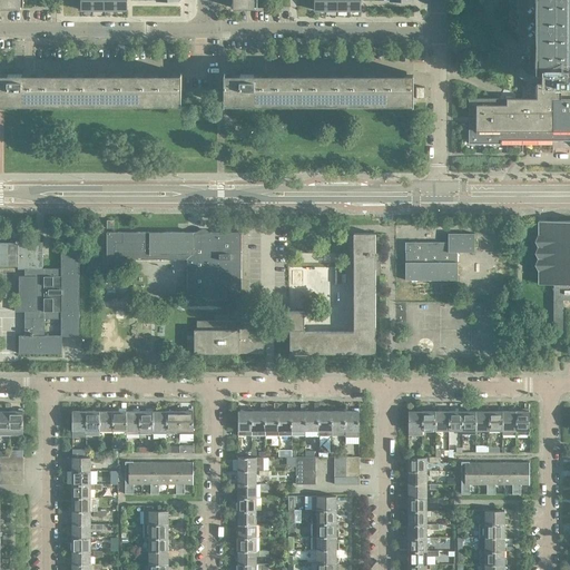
[(92,10),(92,0),(80,0),(80,10),(92,10)]
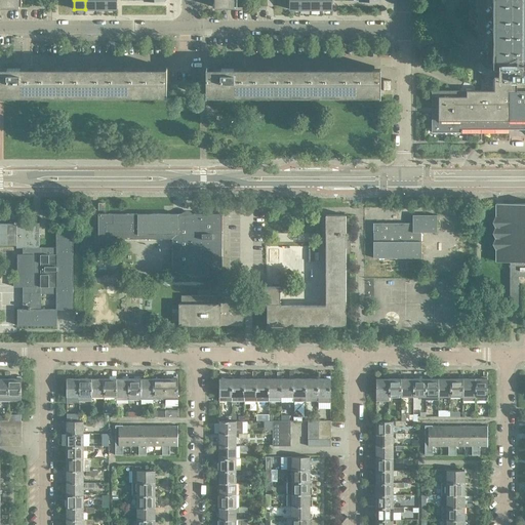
[(95,9),(95,0),(85,0),(85,9),(95,9)]
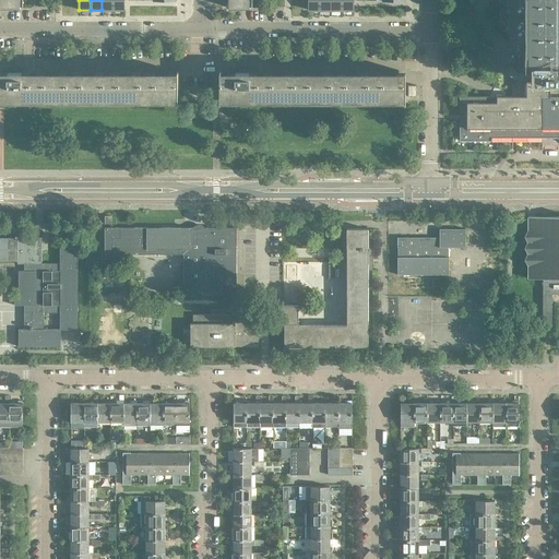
[(114,10),(113,0),(102,0),(102,10),(114,10)]
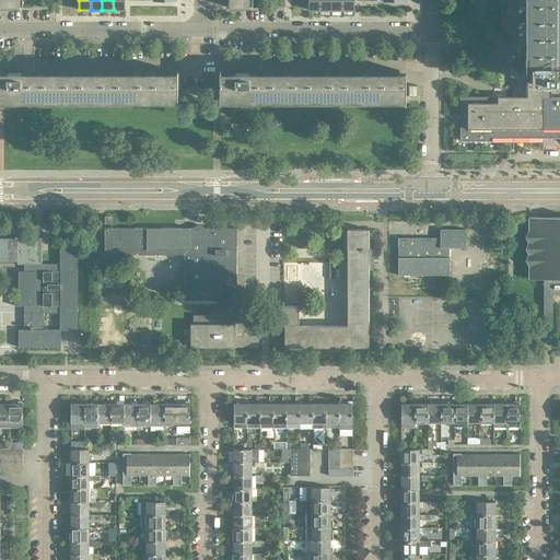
[(113,0),(114,10),(125,10),(125,1),(125,0),(113,0)]
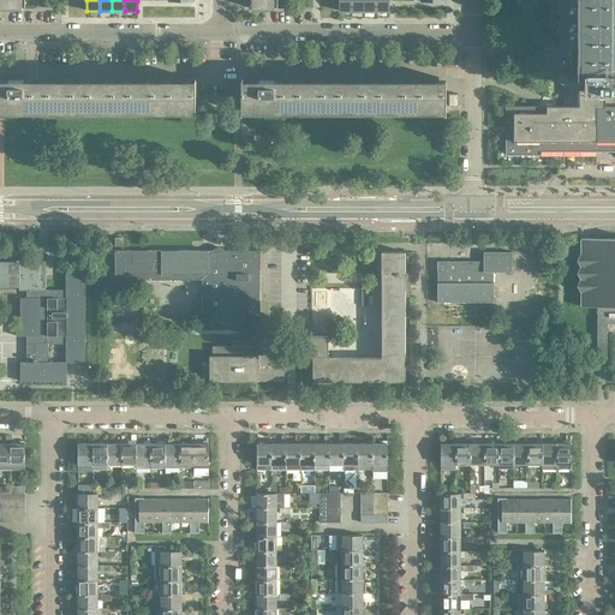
[(352,11),(351,0),(339,0),(339,11),(352,11)]
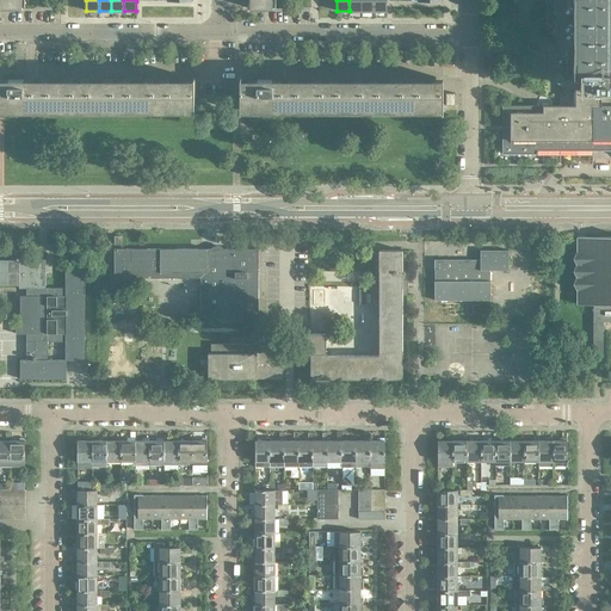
[(362,11),(362,0),(349,0),(350,11),(362,11)]
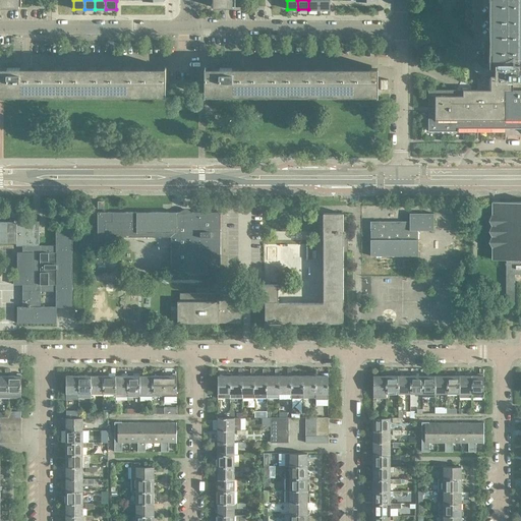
[(319,9),(319,0),(308,0),(308,9),(319,9)]
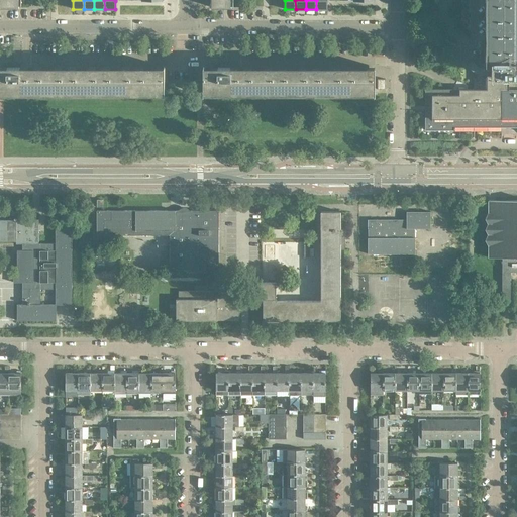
[(316,0),(316,9),(327,9),(327,1),(326,0),(316,0)]
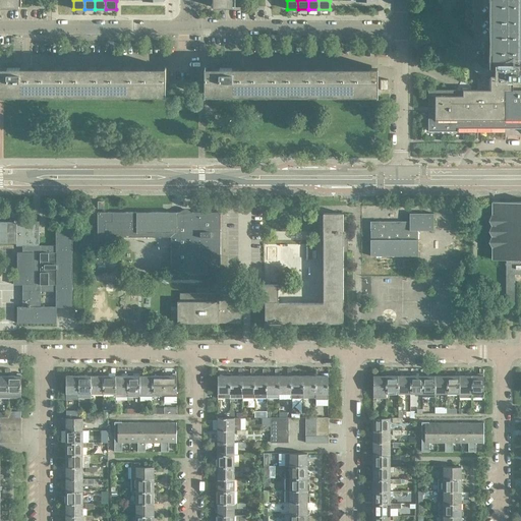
[(428,90),(428,127),(421,127),(421,139),(478,139),(478,128),(520,127),(520,90),(512,90),(512,76),(520,75),(520,0),(488,0),(489,63),(489,64),(495,64),(495,76),(490,76),(490,90),(428,90)]
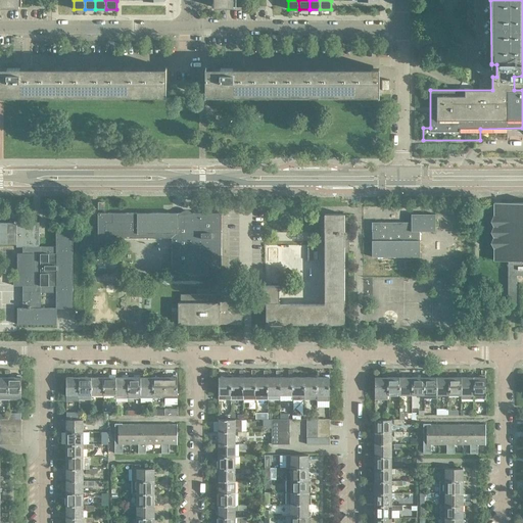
[(0,93),(165,94),(165,67),(20,67),(20,62),(0,61),(0,93)]
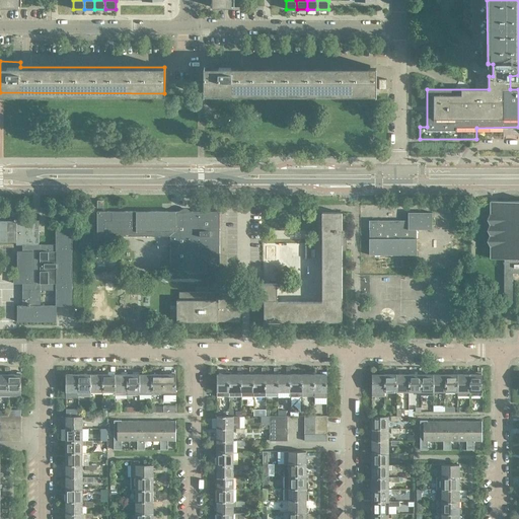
[(204,70),(204,93),(376,93),(376,67),(231,67),(231,62),(210,62),(210,70),(204,70)]
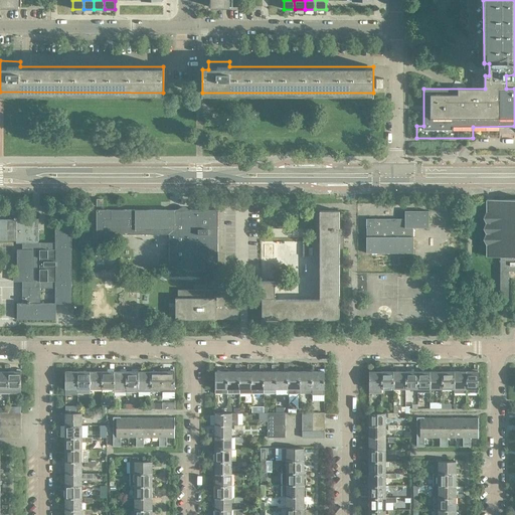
[(486,211),(483,217),(486,222),(483,228),(486,232),(483,238),(486,244),(486,256),(500,256),(500,300),(508,300),(508,271),(514,271),(514,199),(486,199),(486,211)]
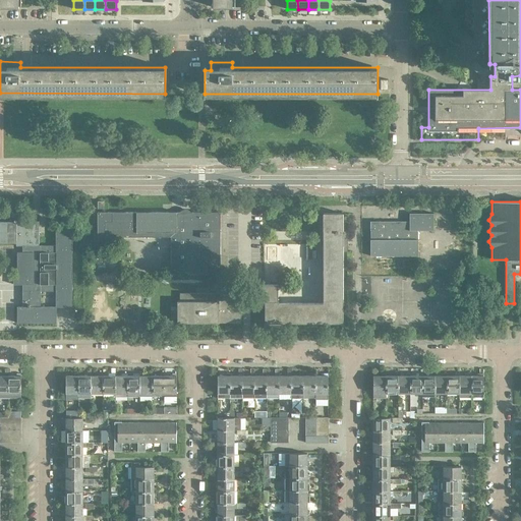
[(136,212),(98,212),(98,237),(171,237),(171,274),(221,274),(220,212),(190,212),(136,212)]
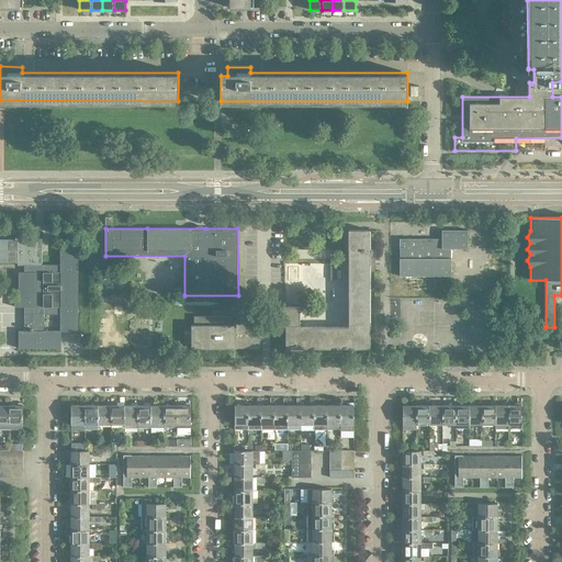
[(18,229),(0,229),(0,261),(18,262),(18,266),(24,266),(24,272),(19,272),(19,298),(14,298),(14,307),(24,307),(24,330),(19,330),(19,348),(60,349),(60,332),(78,332),(78,248),(60,248),(60,266),(42,266),(42,239),(18,238),(18,229)]
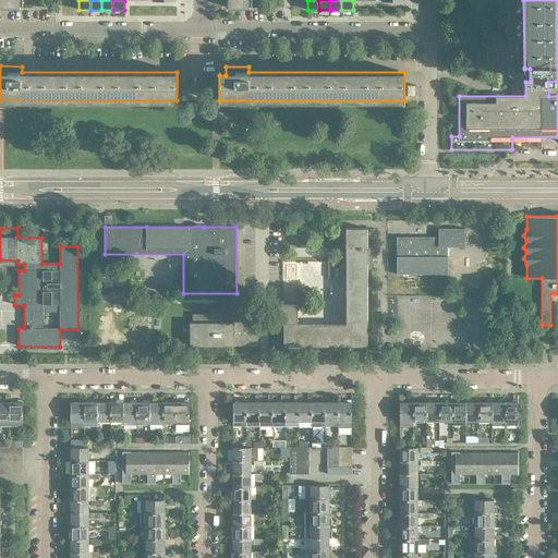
[(298,304),(277,304),(277,323),(283,323),(283,346),(367,346),(367,270),(367,229),(347,229),(347,325),(299,325),(298,304)]
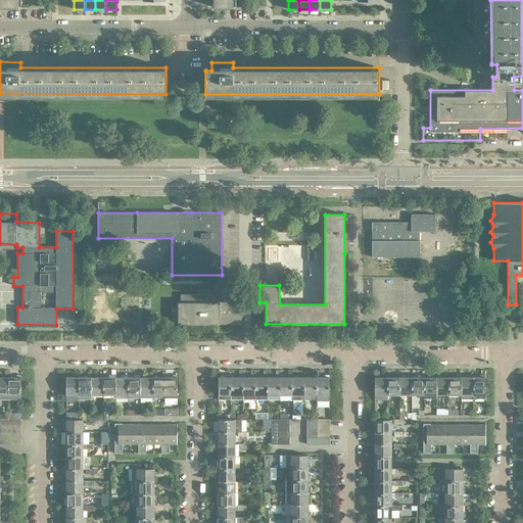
[(372,231),(372,240),(372,257),(420,256),(420,240),(419,240),(419,231),(434,231),(434,232),(435,232),(435,215),(411,215),(411,223),(403,223),(372,223),(372,231)]
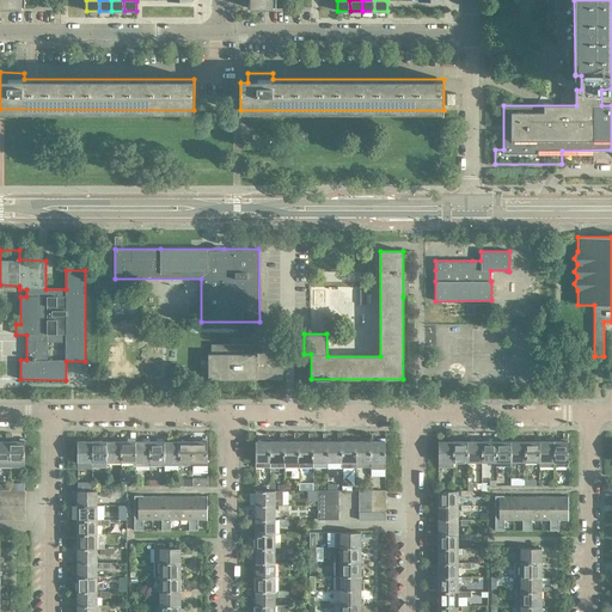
[(212,343),(212,353),(208,354),(208,379),(258,379),(283,379),(283,350),(258,349),(258,344),(212,343)]
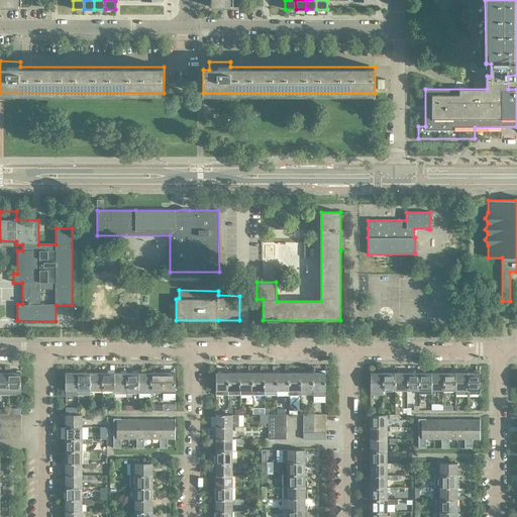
[(377,373),(371,373),(371,395),(383,395),(383,390),(383,373),(383,370),(377,371),(377,373)]
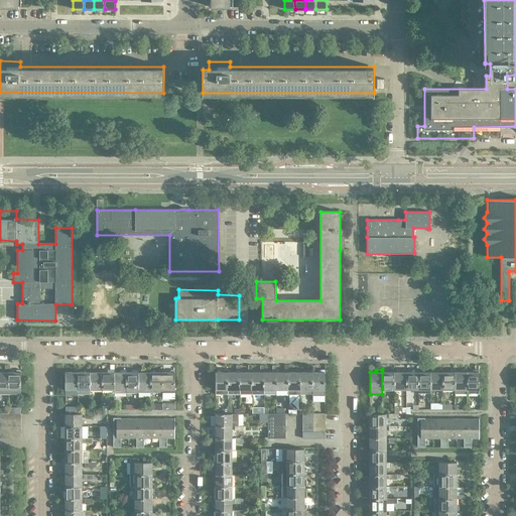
[(400,372),(394,372),(394,389),(406,389),(406,372),(406,369),(400,370),(400,372)]
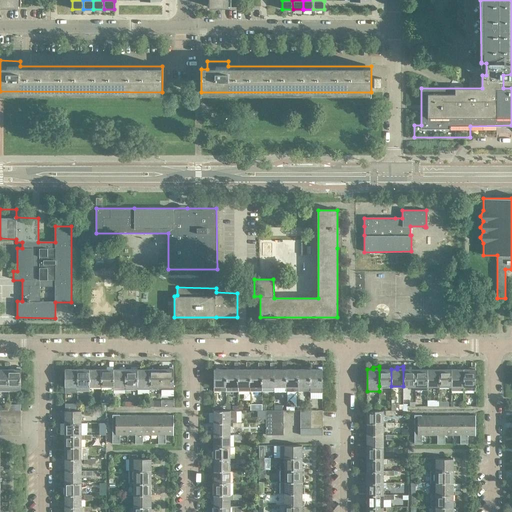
[(409,369),(403,369),(403,386),(415,386),(415,369),(415,366),(409,367),(409,369)]
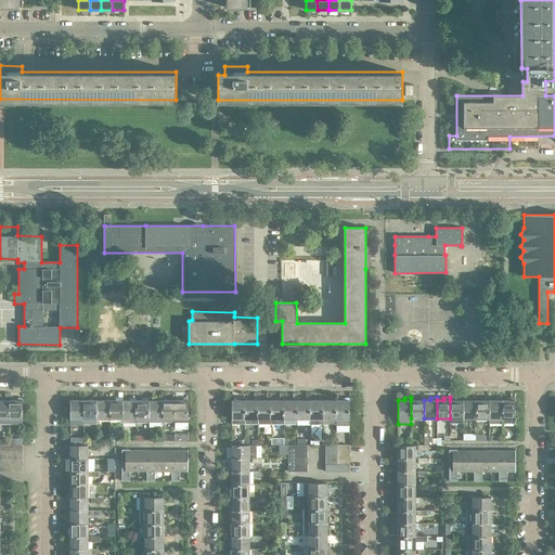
[(489,418),(489,423),(502,423),(502,400),(502,397),(495,397),(495,400),(489,400),(489,418)]
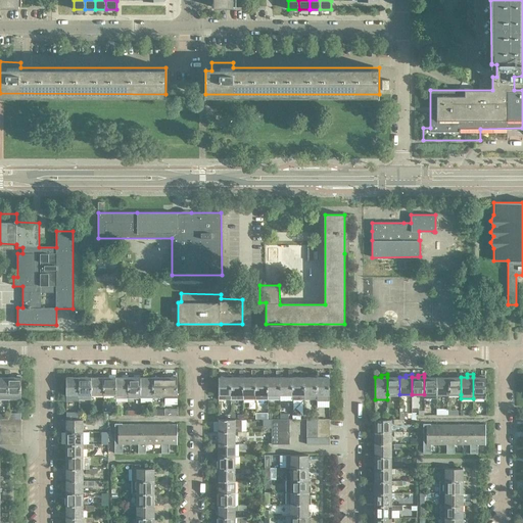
[(0,376),(0,398),(8,399),(9,394),(8,377),(8,375),(2,375),(2,377),(0,376)]
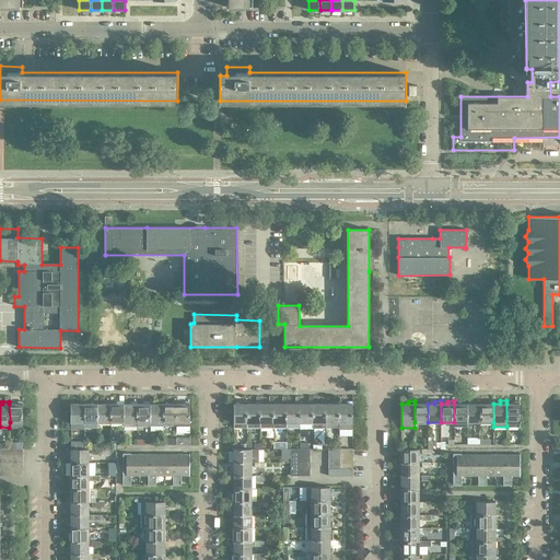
[(15,404),(9,404),(10,422),(9,428),(23,428),(23,422),(23,404),(22,404),(22,401),(15,401),(15,404)]
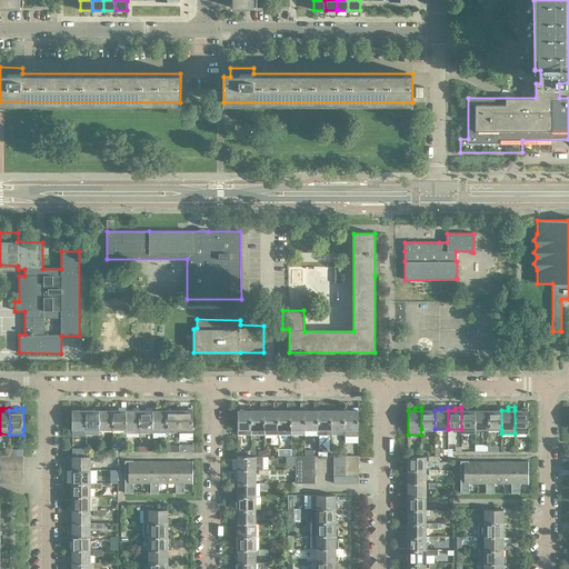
[(79,410),(72,410),(72,436),(86,436),(86,435),(86,410),(86,408),(78,408),(79,410)]
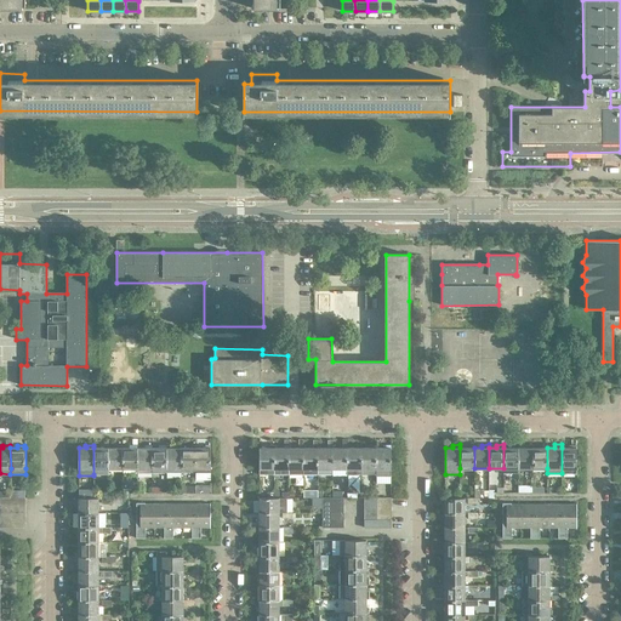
[(101,448),(93,448),(93,474),(108,474),(108,468),(108,448),(108,445),(101,445),(101,448)]
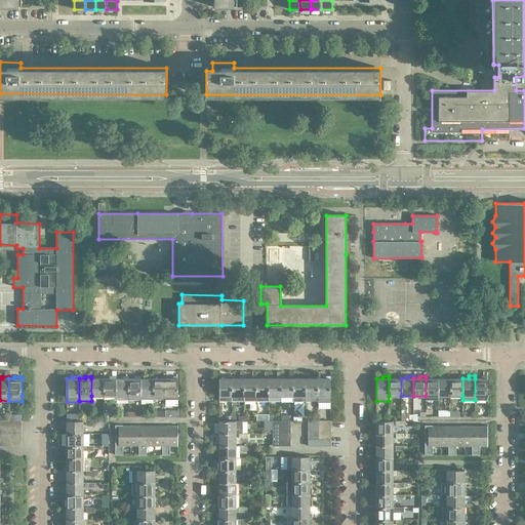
[(91,378),(91,396),(104,396),(104,378),(104,376),(97,376),(97,378),(91,378)]
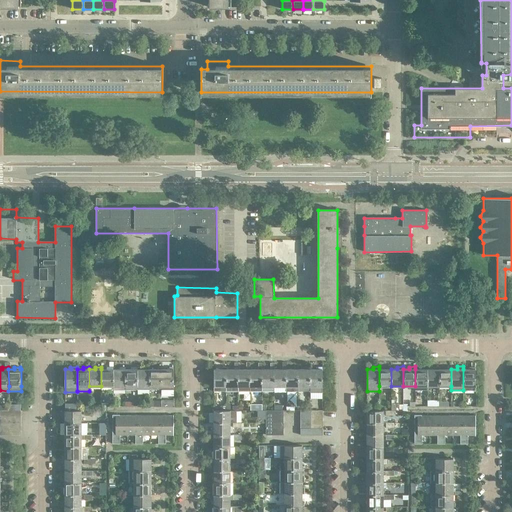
[(107,369),(101,369),(101,386),(113,386),(113,369),(113,367),(107,367),(107,369)]
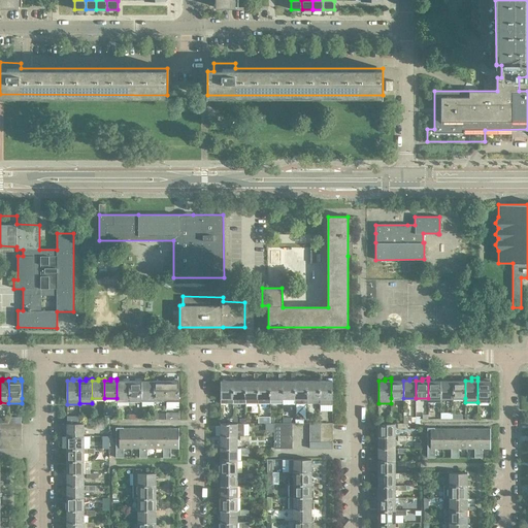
[(117,381),(117,398),(117,401),(129,401),(129,398),(129,381),(129,378),(123,378),(123,381),(117,381)]
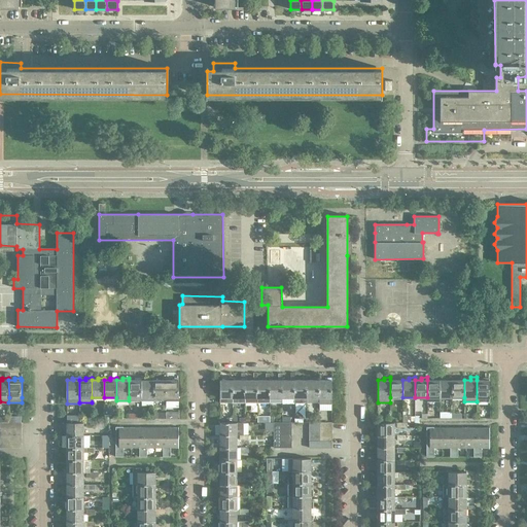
[(129,380),(129,397),(129,400),(141,400),(141,380),(141,378),(135,378),(135,380),(129,380)]
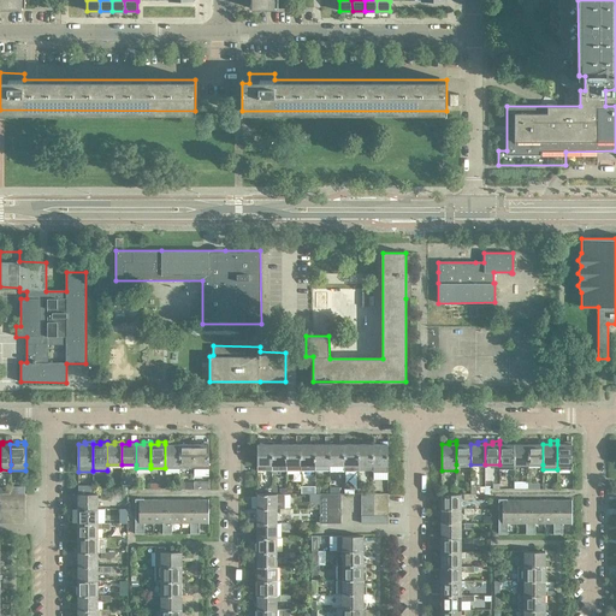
[(172,444),(165,444),(165,468),(179,468),(179,444),(179,442),(172,442),(172,444)]
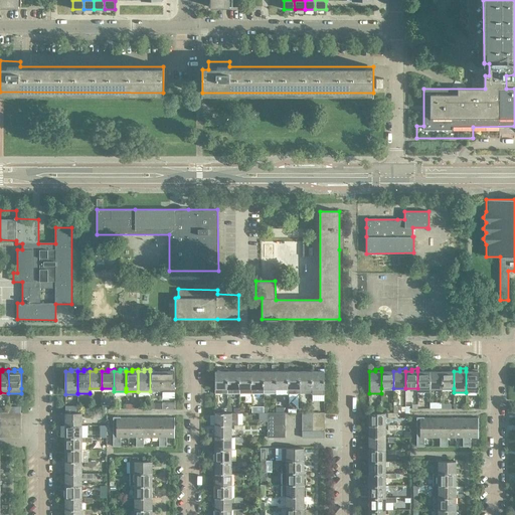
[(156,371),(150,371),(150,391),(162,391),(162,371),(162,369),(156,369),(156,371)]
